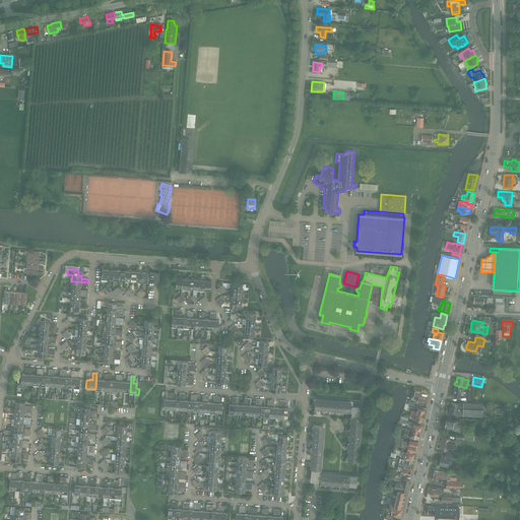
[(455,386),(453,396),(460,397),(460,395),(463,396),(464,391),(461,391),(462,388),(455,386)]
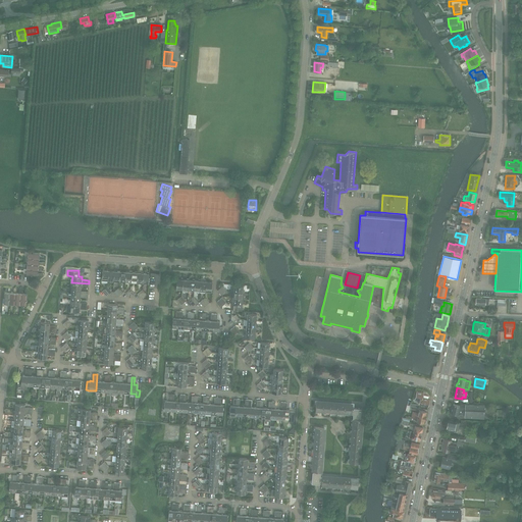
[(415,399),(420,401),(419,404),(428,406),(429,400),(422,398),(423,393),(417,390),(416,394),(415,395),(415,396),(415,397),(415,399)]
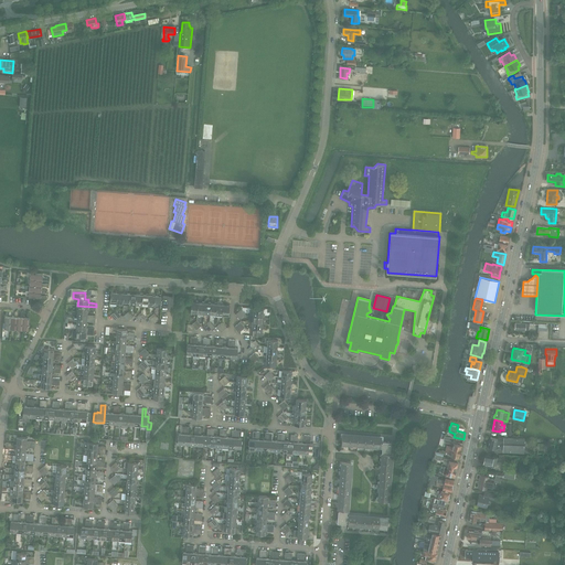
[(365,436),(364,447),(373,447),(374,436),(365,436)]
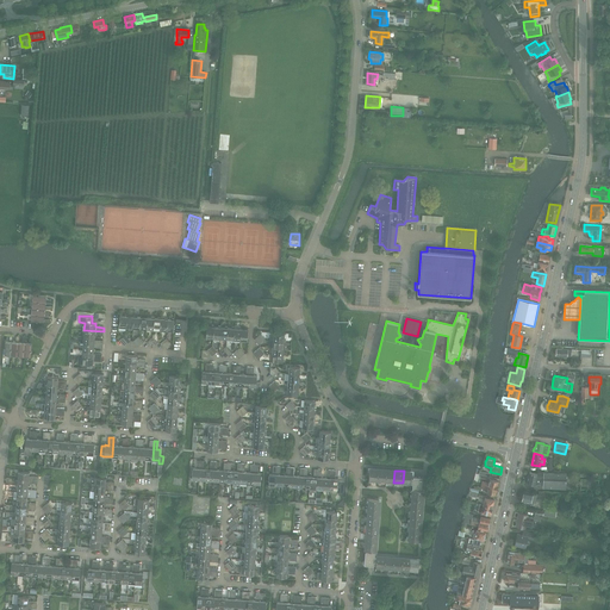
[(404,471),(403,483),(411,484),(411,483),(412,477),(414,477),(414,472),(404,471)]
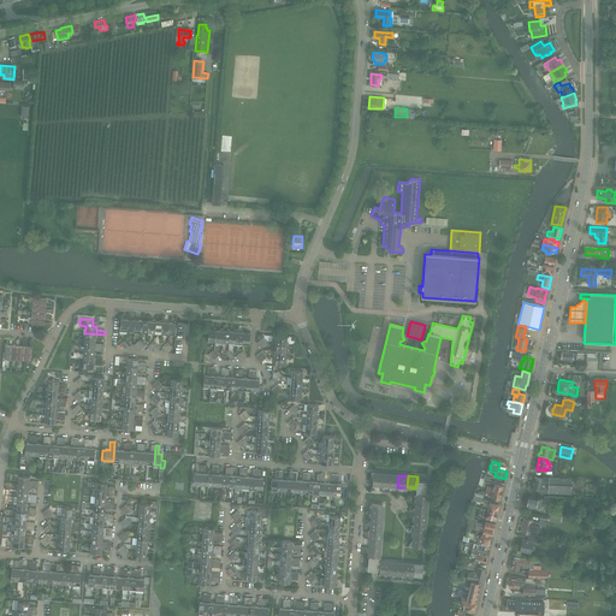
[(542,490),(548,489),(549,480),(543,480),(543,478),(534,477),(532,487),(542,490)]
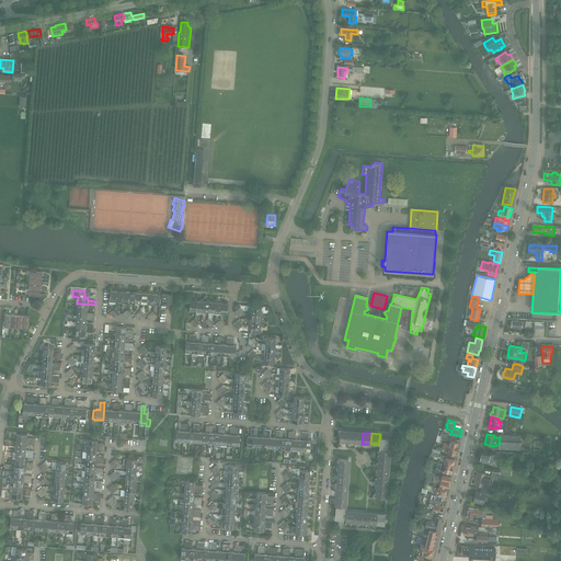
[(500,437),(499,445),(499,448),(521,449),(521,435),(500,435),(500,437)]
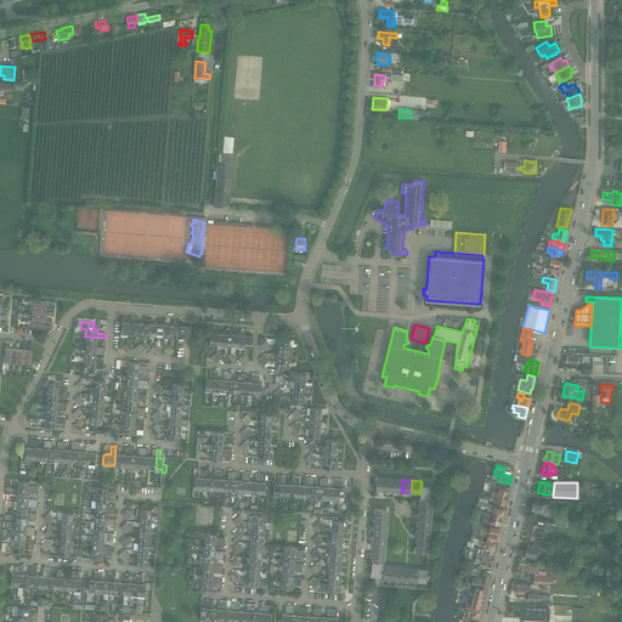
[(420,493),(420,498),(430,499),(430,487),(422,486),(420,486),(419,492),(420,493)]
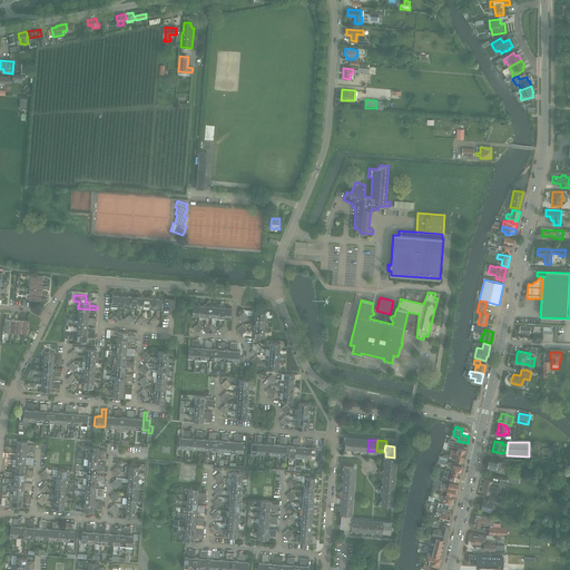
[(463,462),(464,457),(459,455),(450,453),(449,457),(455,458),(454,461),(463,462)]
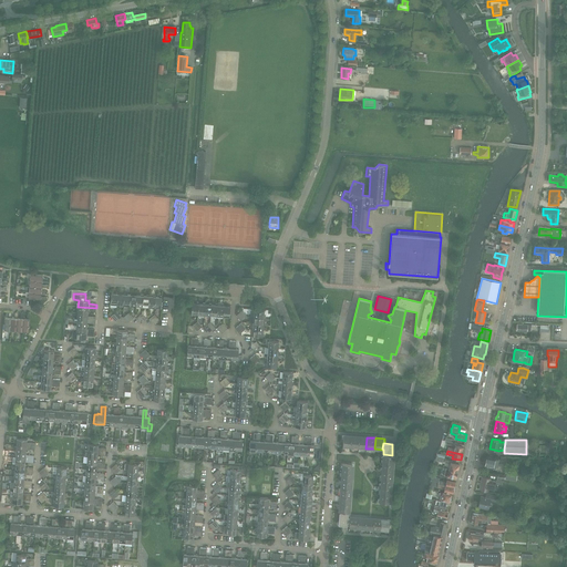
[(486,456),(484,465),(494,467),(497,467),(500,462),(500,460),(500,459),(495,459),(486,456)]
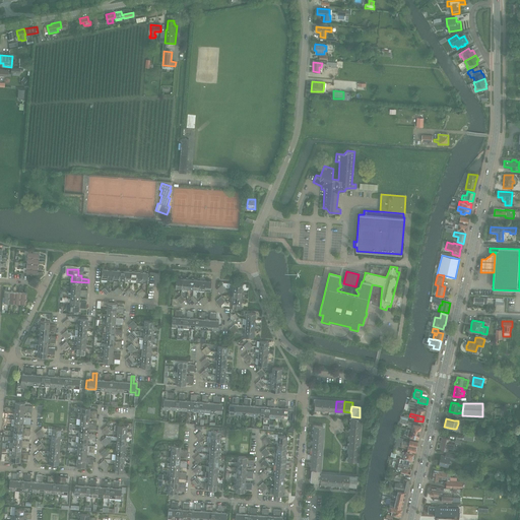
[(410,437),(418,439),(420,431),(421,428),(421,427),(421,426),(413,424),(413,423),(408,421),(408,425),(412,426),(411,431),(410,435),(406,434),(405,437),(410,438),(410,437)]
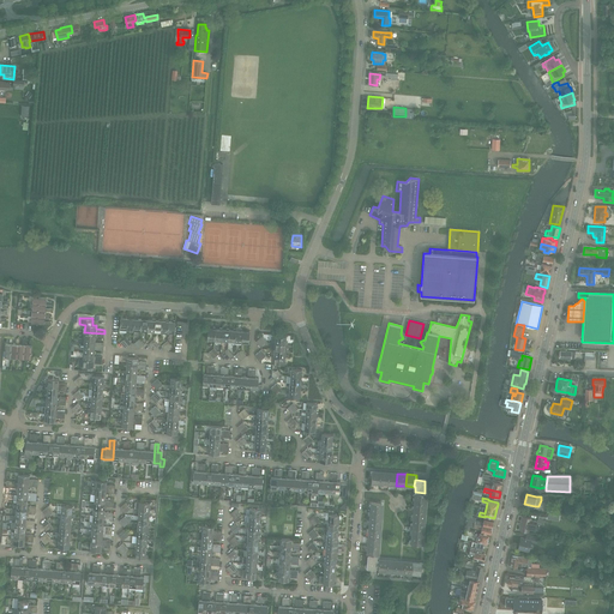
[(139,503),(138,509),(151,510),(151,507),(150,507),(150,503),(148,503),(148,500),(137,499),(137,503),(139,503)]
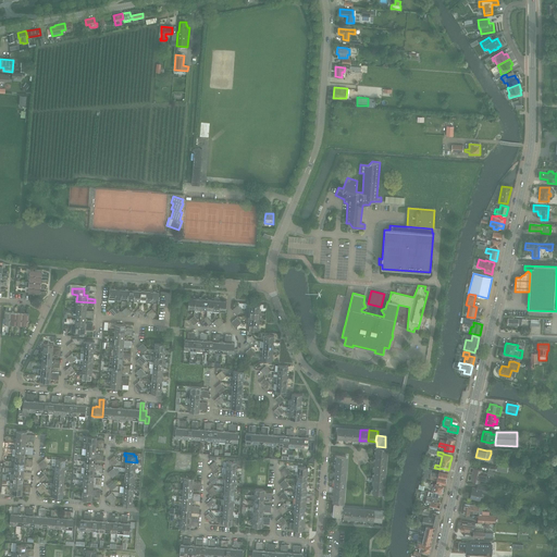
[(335,462),(335,471),(346,472),(346,463),(335,462)]
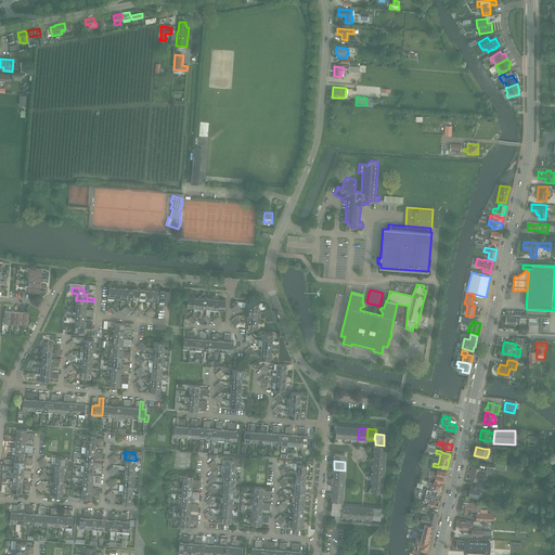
[(422,475),(421,478),(424,479),(425,476),(428,477),(428,476),(430,477),(434,478),(434,477),(436,477),(435,481),(442,482),(446,470),(438,469),(437,473),(435,473),(435,472),(431,470),(429,470),(430,467),(424,466),(422,475)]
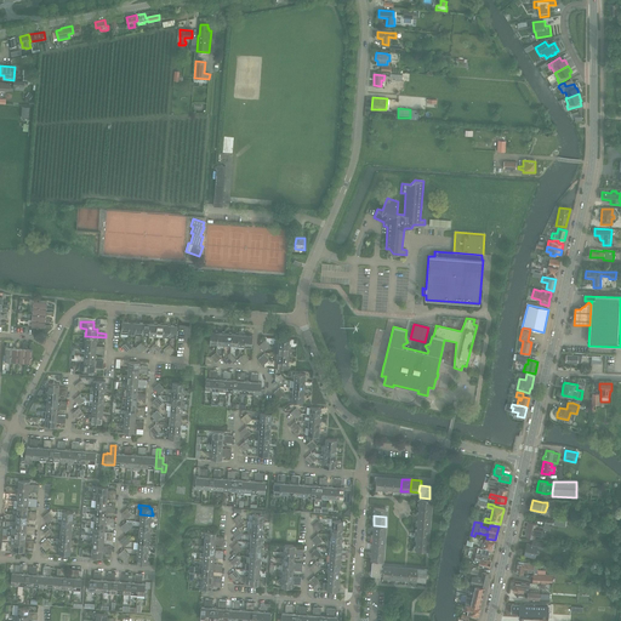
[(417,523),(416,531),(428,533),(429,524),(417,523)]
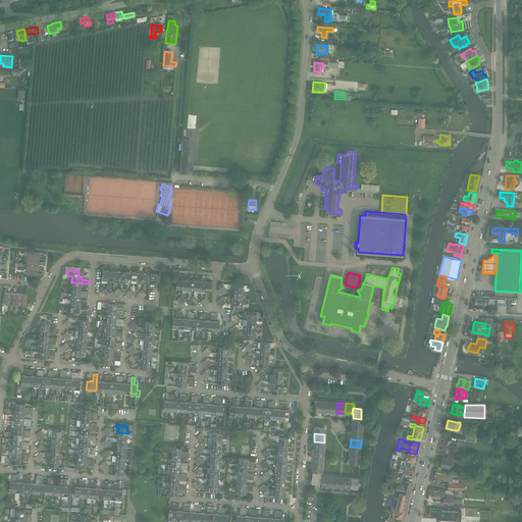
[(444,439),(441,451),(450,453),(450,451),(455,452),(457,444),(452,442),(452,440),(444,439)]
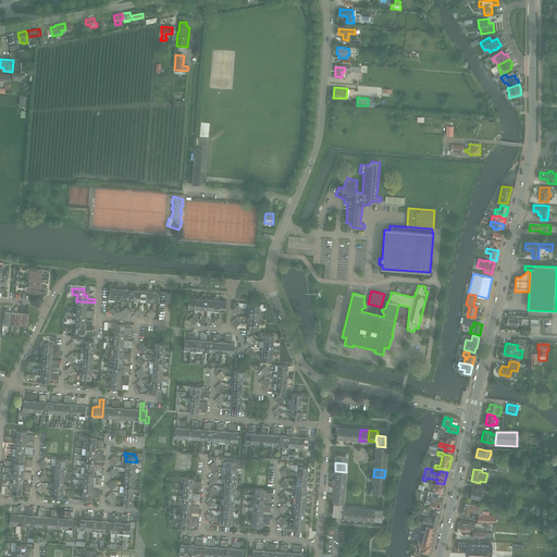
[(334,479),(333,486),(344,487),(345,479),(334,479)]
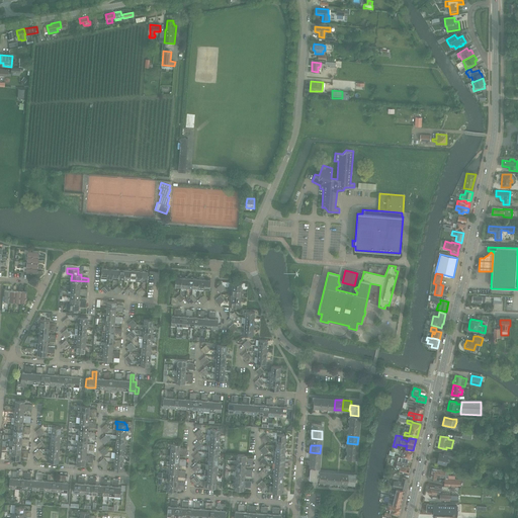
[(402,456),(403,456),(411,458),(413,452),(405,450),(404,452),(403,452),(402,456)]
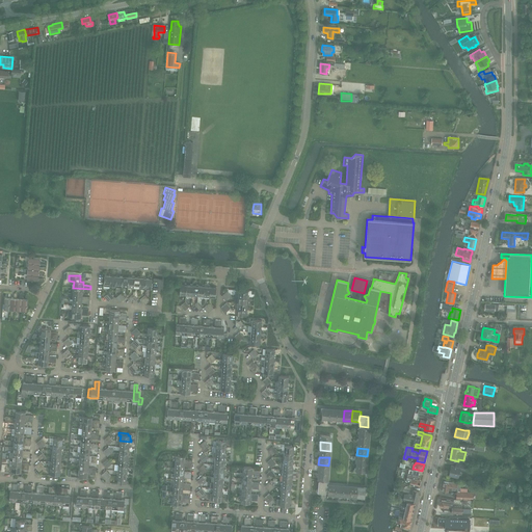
[(366,472),(367,463),(356,463),(355,471),(366,472)]
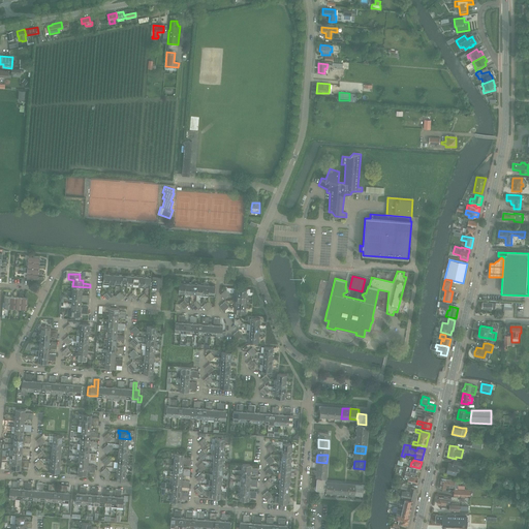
[(448,463),(446,473),(456,474),(458,466),(462,467),(463,463),(454,461),(454,464),(448,463)]
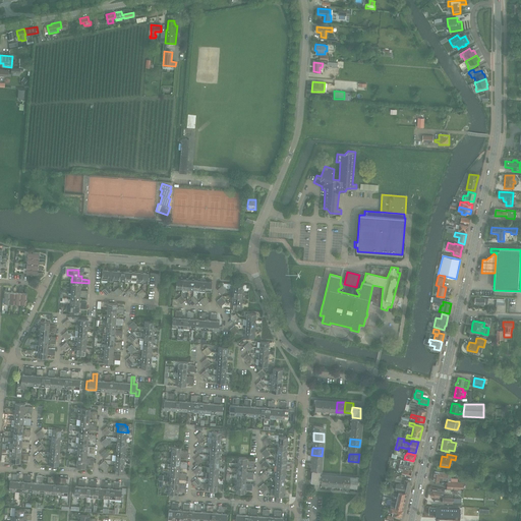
[(410,462),(397,459),(397,461),(400,462),(398,470),(401,471),(400,474),(401,474),(410,476),(411,470),(408,470),(410,462)]
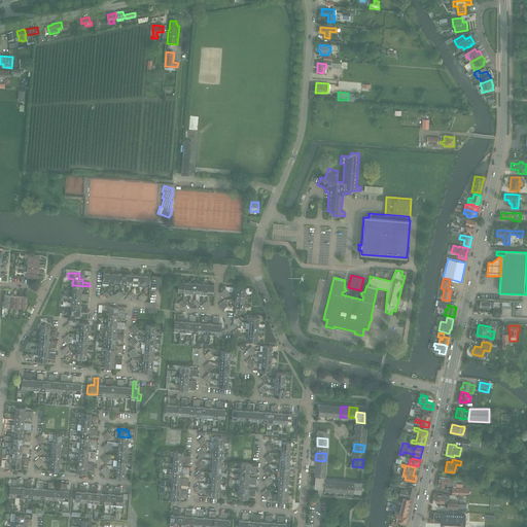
[(314,476),(317,476),(324,476),(325,467),(315,466),(314,476)]
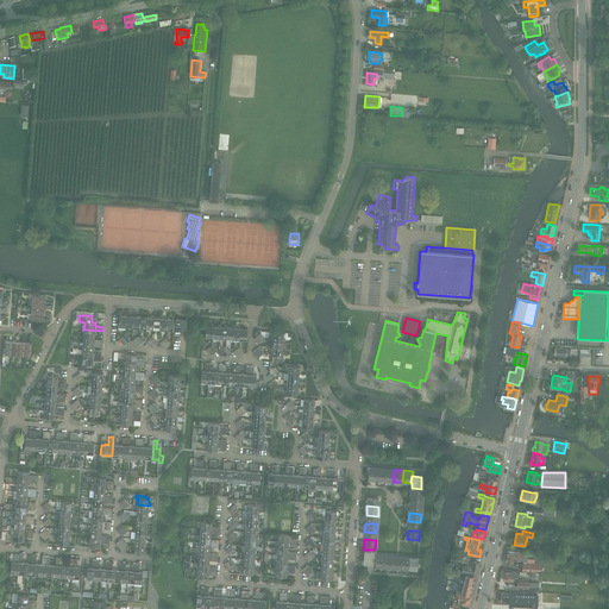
[(126,553),(126,552),(126,548),(129,548),(129,546),(126,546),(124,547),(119,541),(115,544),(120,550),(120,552),(126,553)]
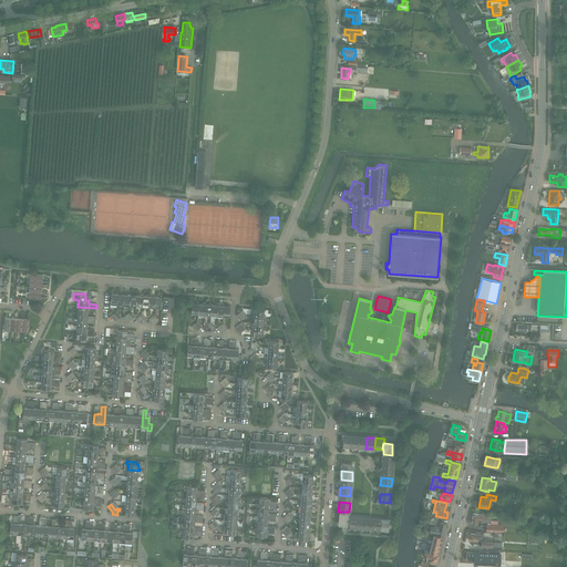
[(349,525),(350,517),(349,517),(348,517),(349,512),(341,512),(340,513),(339,525),(347,525),(348,524),(349,525)]
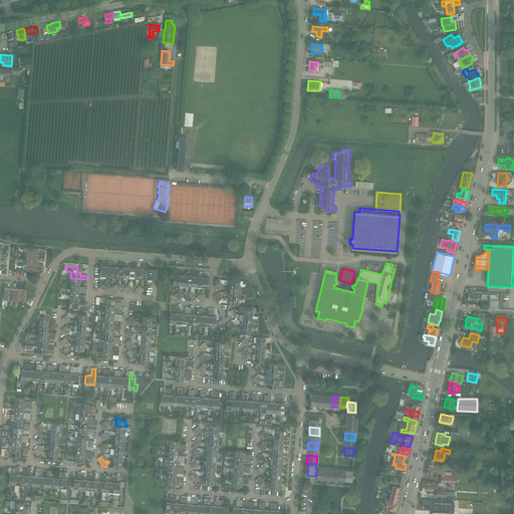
[(428,465),(427,475),(430,475),(433,476),(433,475),(434,472),(440,473),(441,472),(442,473),(442,475),(443,475),(445,475),(452,476),(452,474),(452,472),(445,472),(446,468),(442,467),(441,467),(428,465)]
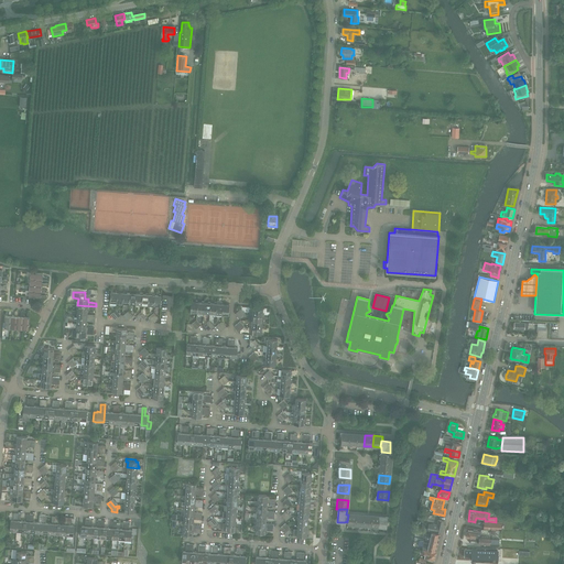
[(364,516),(362,527),(371,527),(372,516),(364,516)]
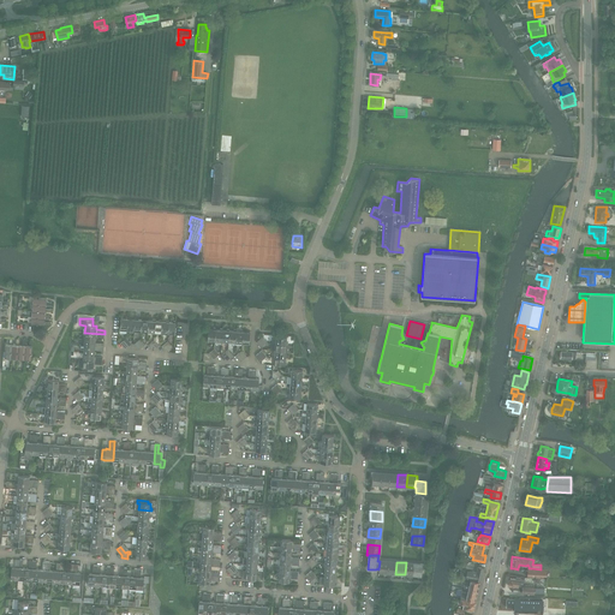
[(482,581),(484,568),(477,567),(476,573),(467,571),(466,578),(482,581)]
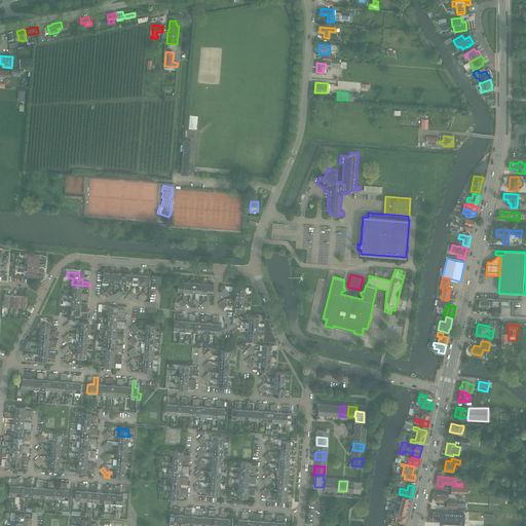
[(435,496),(434,501),(444,502),(444,500),(446,501),(446,508),(456,509),(456,511),(461,511),(465,512),(465,511),(465,508),(465,503),(457,502),(457,500),(448,500),(448,499),(449,495),(445,495),(445,494),(442,493),(441,495),(436,494),(436,496),(435,496)]
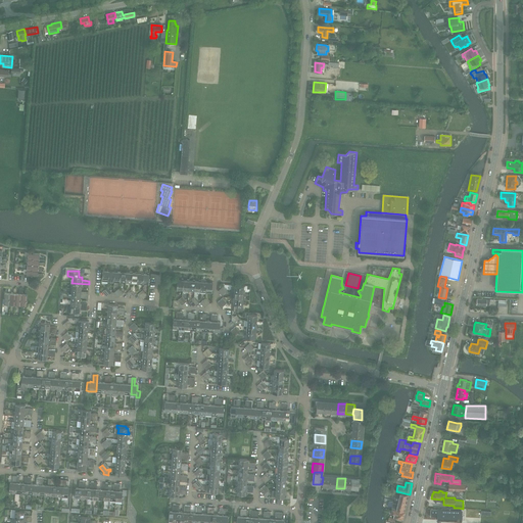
[(431,510),(430,517),(437,517),(437,520),(442,520),(462,521),(462,511),(437,509),(437,510),(431,510)]
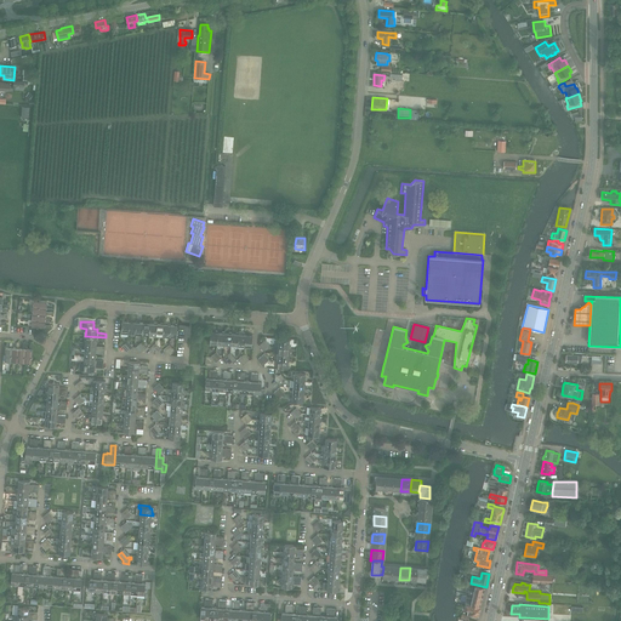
[(465,608),(468,609),(467,615),(461,614),(461,619),(468,620),(469,615),(478,617),(480,609),(465,605),(465,608)]
